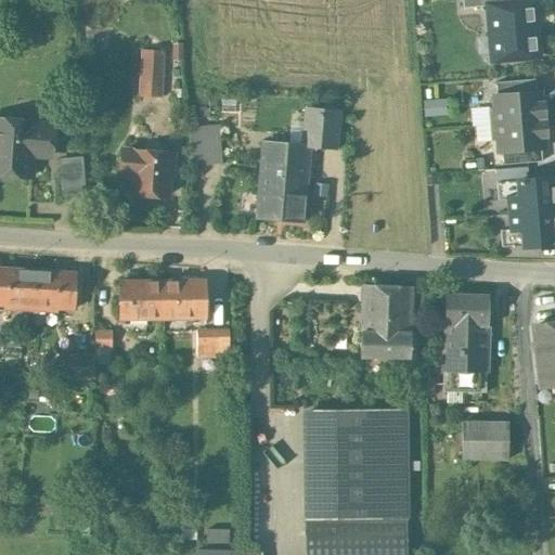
[(502,4),(489,5),(494,61),(537,57),(536,53),(539,50),(538,40),(534,38),(533,21),(536,17),(534,9),(532,5),(531,1),(502,4)]
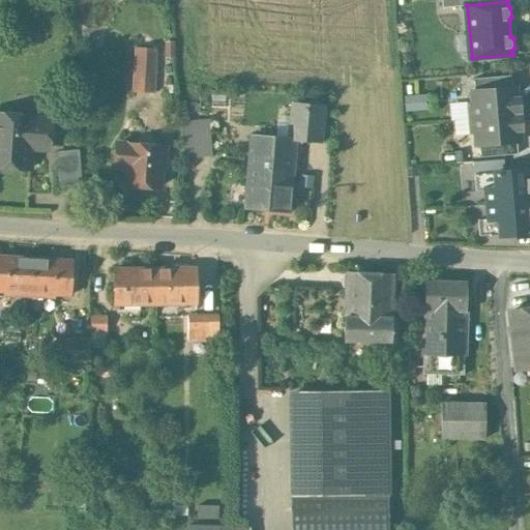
[(156,50),(135,49),(131,91),(154,92),(156,50)]
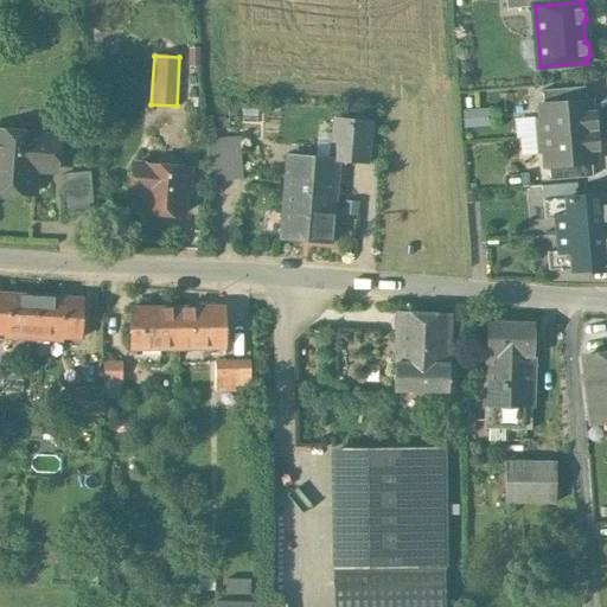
[(585,87),(542,90),(543,104),(586,101),(585,87)]
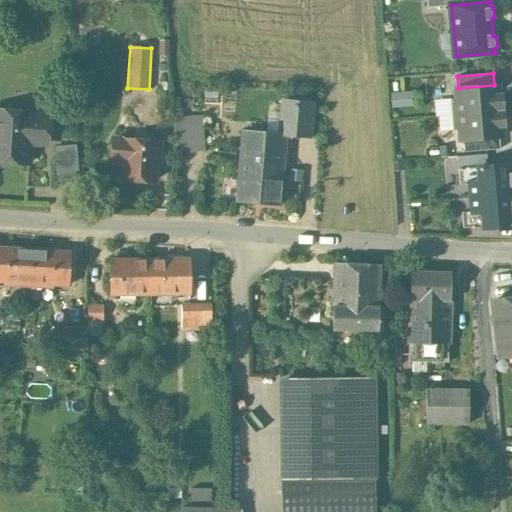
[(458,88),(454,89),(457,115),(500,111),(500,109),(503,109),(502,95),(499,95),(498,85),(494,85),(458,88)]
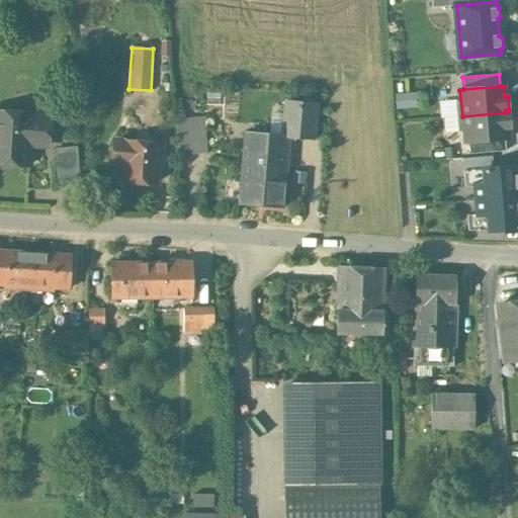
[(412,94),(396,96),(397,108),(413,107),(412,94)]
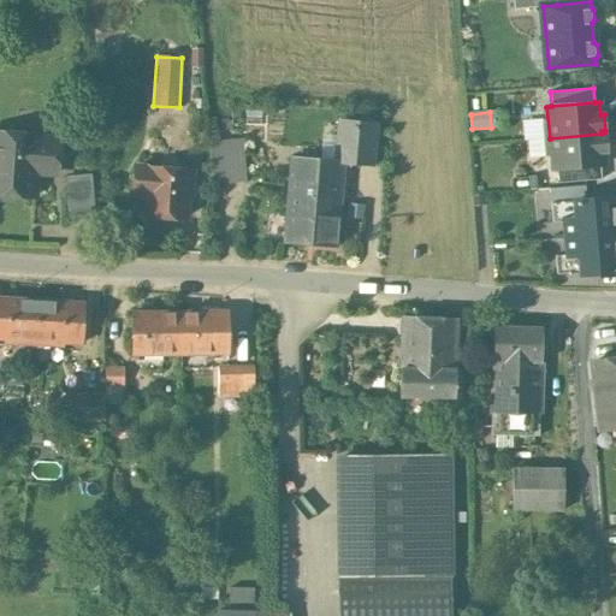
[(377,124),(338,120),(335,160),(344,161),(343,164),(373,166),(377,124)]
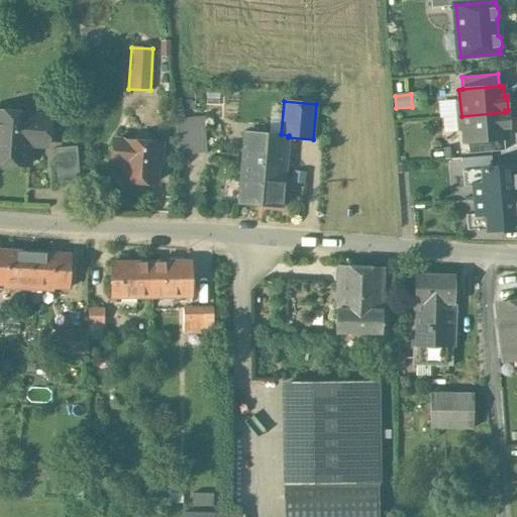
[(31,114),(0,111),(0,163),(27,166),(29,144),(47,145),(49,118),(31,117),(31,114)]
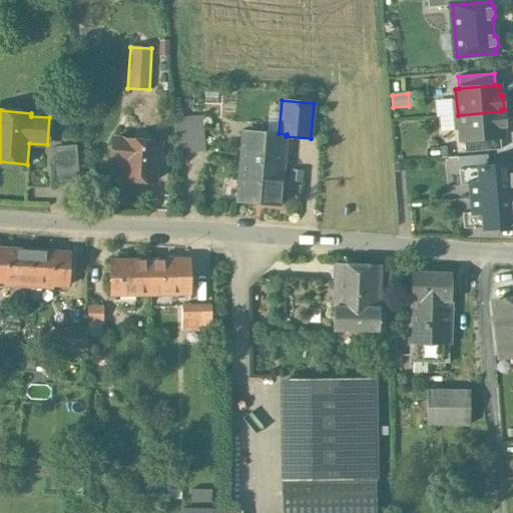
[(501,111),(458,115),(460,140),(500,137),(503,137),(503,127),(506,126),(504,113),(501,113),(501,111)]
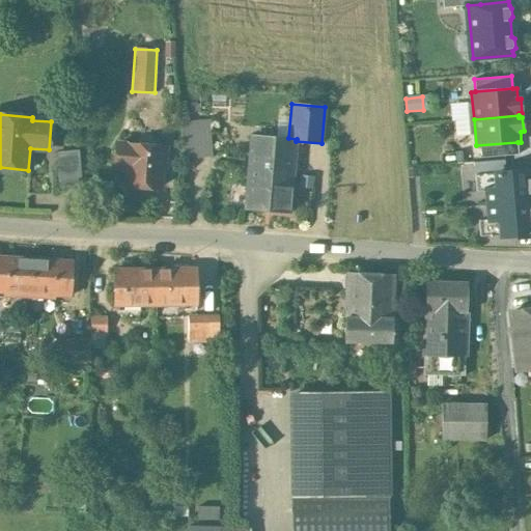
[(210,121),(180,123),(183,159),(212,157),(210,121)]
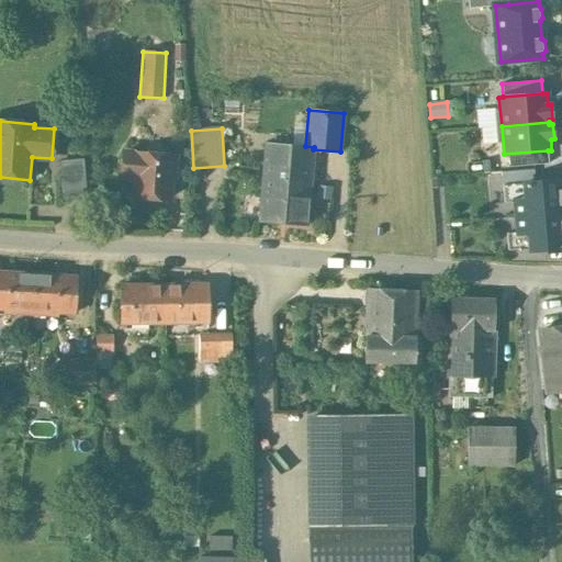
[(305,146),(265,143),(258,221),(306,225),(313,149),(314,147),(305,146)]
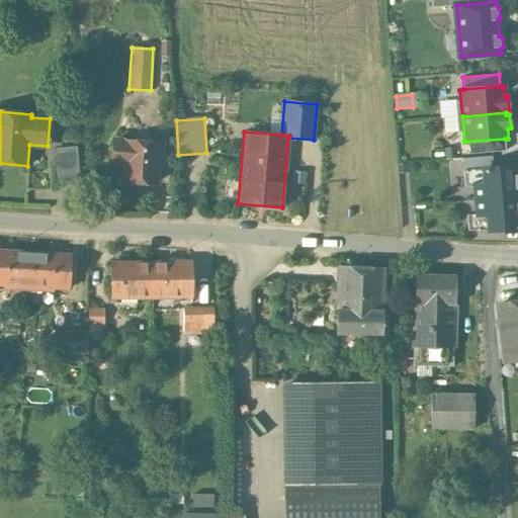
[(505,139),(468,142),(469,154),(506,151),(505,139)]
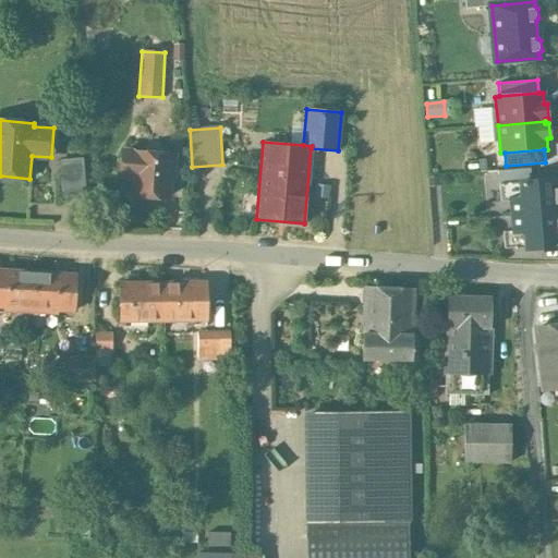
[(174,156),(122,152),(121,176),(134,177),(133,195),(167,197),(169,177),(172,177),(174,156)]
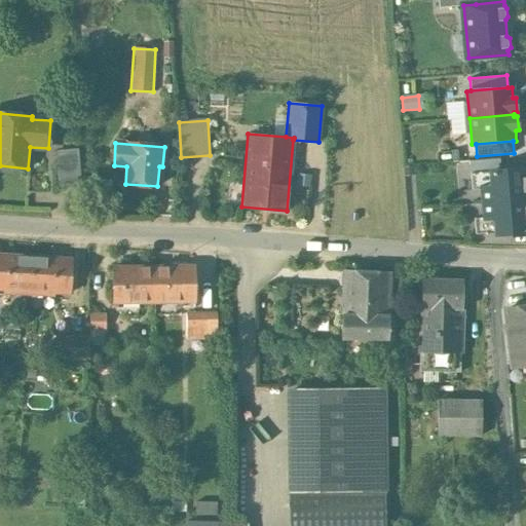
[(78,153),(54,155),(58,189),(81,187),(78,153)]
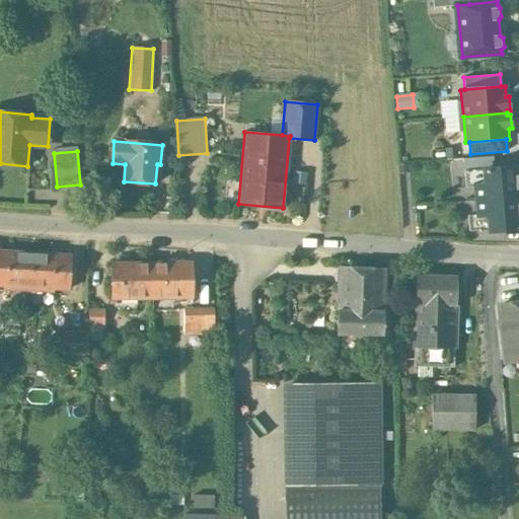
[(518,165),(485,169),(486,184),(475,186),(475,187),(476,201),(518,197),(518,165)]
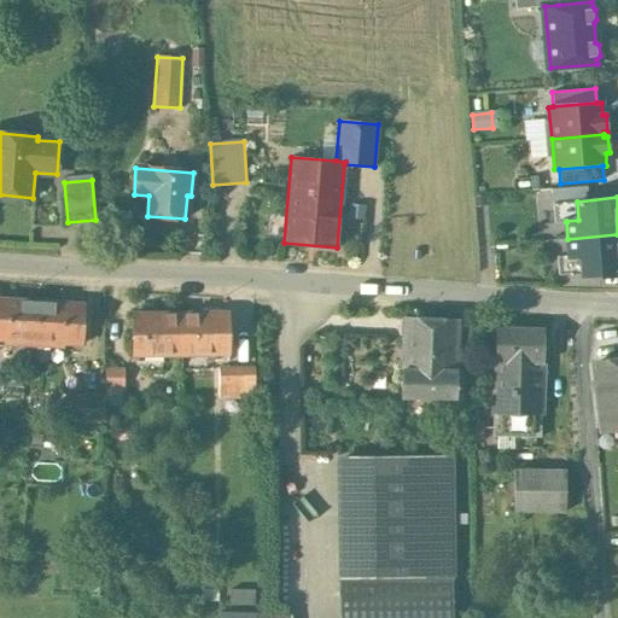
[(577,202),(553,204),(554,223),(566,222),(566,221),(578,220),(577,202)]
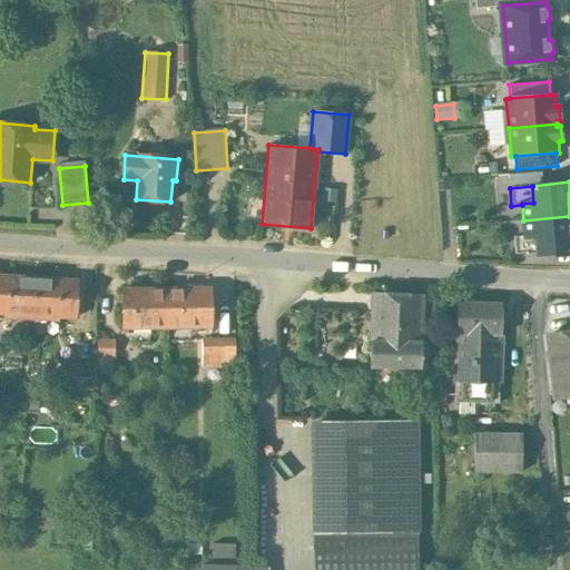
[(569,216),(523,220),(524,236),(526,237),(537,236),(538,254),(559,252),(559,254),(569,253),(569,216)]
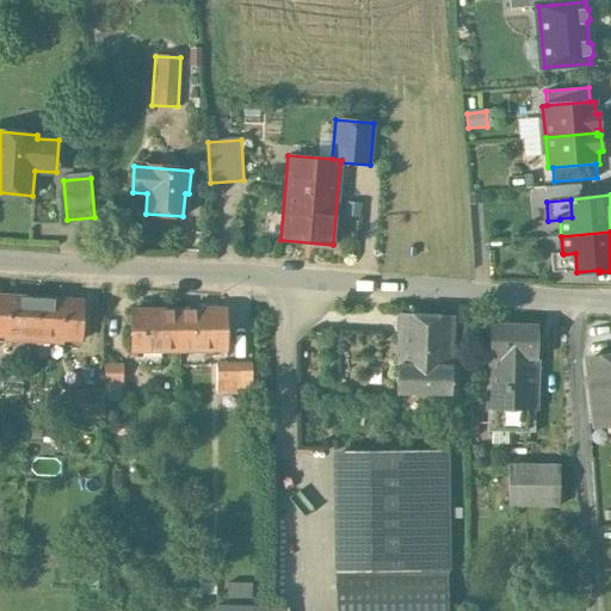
[(575,253),(563,254),(562,253),(551,253),(553,272),(565,271),(565,272),(576,272),(575,253)]
